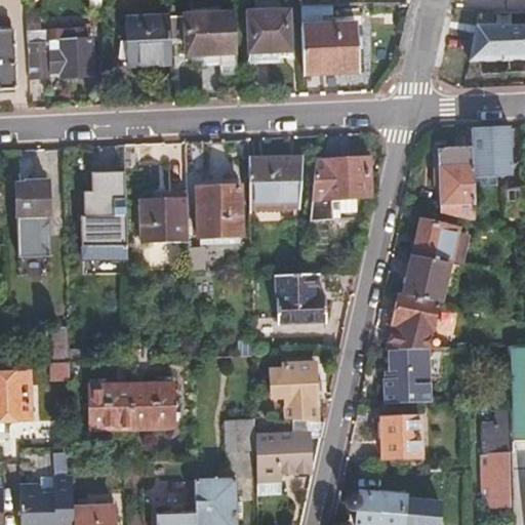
[(245,14),(247,54),(279,53),(288,52),(286,12),(245,14)]
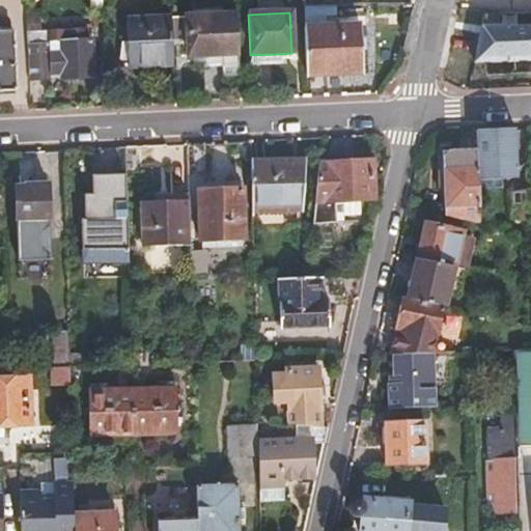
[(235,15),(170,18),(171,48),(187,47),(187,58),(203,58),(203,63),(221,62),(221,74),(238,73),(235,15)]
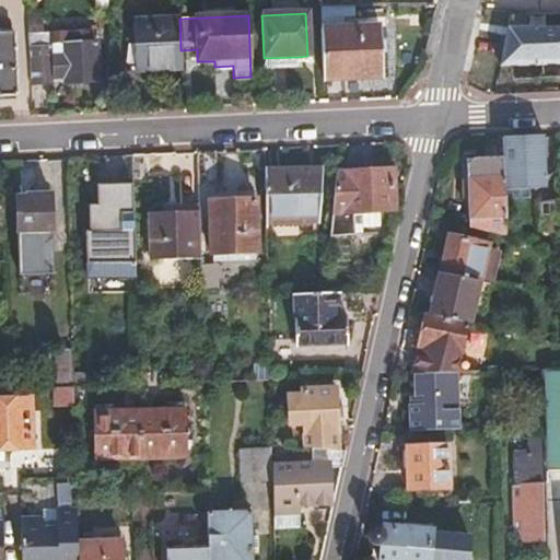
[(181,50),(179,19),(133,21),(135,45),(127,46),(126,63),(136,63),(136,71),(182,69),(181,50)]
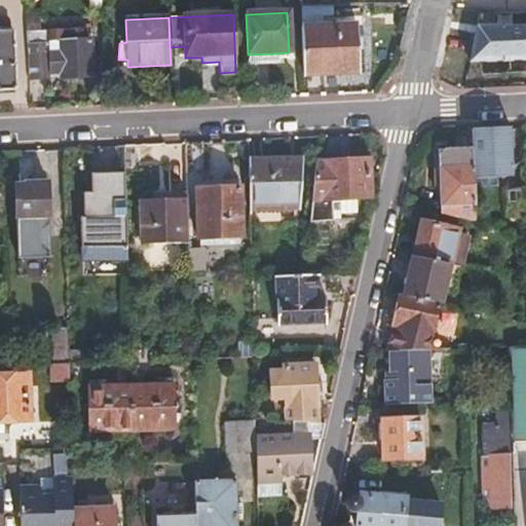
[(300,28),(303,76),(324,76),(324,70),(359,69),(357,26),(300,28)]
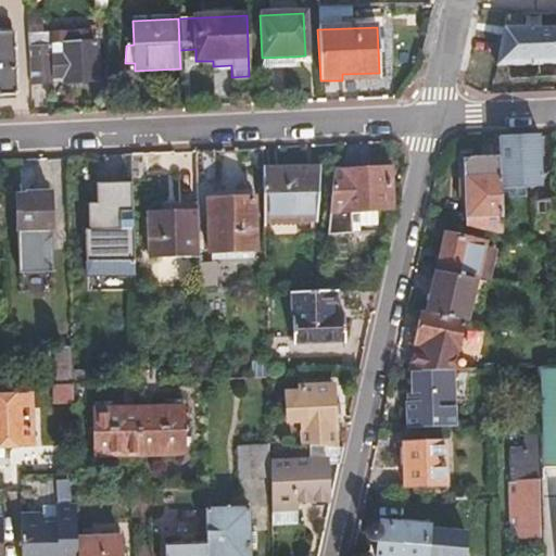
[(555,34),(554,34),(554,32),(532,32),(532,28),(505,28),(496,67),(555,64),(555,34)]
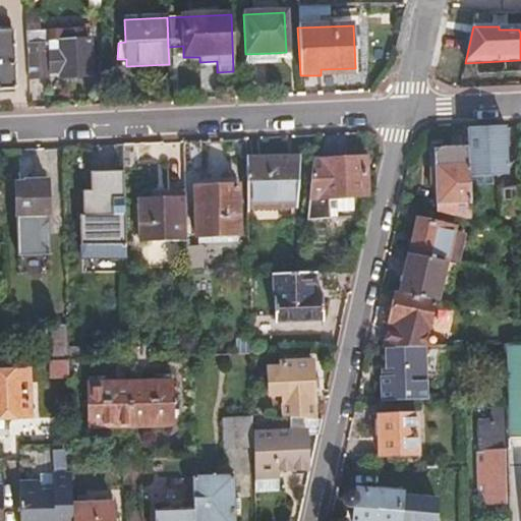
[(26,31),(27,78),(50,78),(50,73),(59,72),(59,77),(91,77),(90,37),(84,38),(84,29),(62,29),(62,39),(48,40),(47,30),(26,31)]
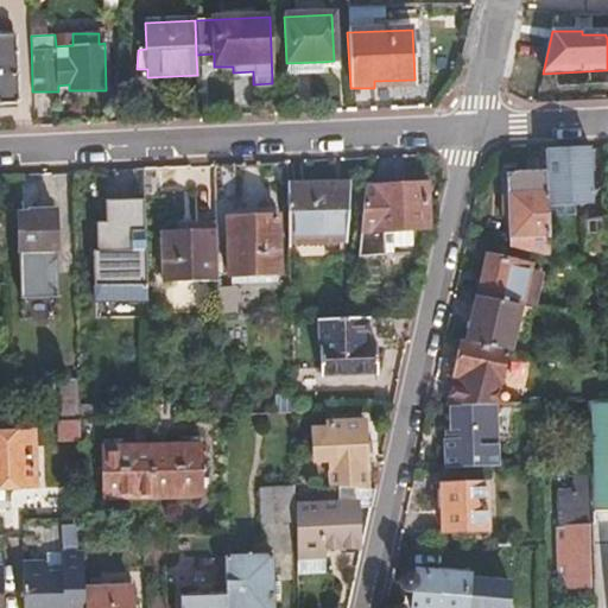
[(0,105),(14,105),(14,101),(19,101),(17,39),(14,37),(0,37),(0,105)]
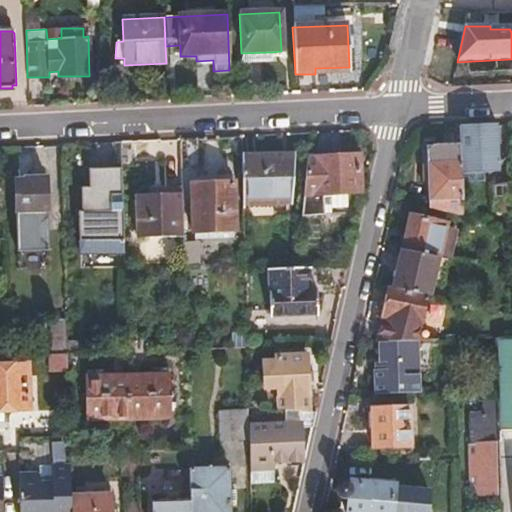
[(272,52),(241,53),(242,63),(272,62),(272,52)]
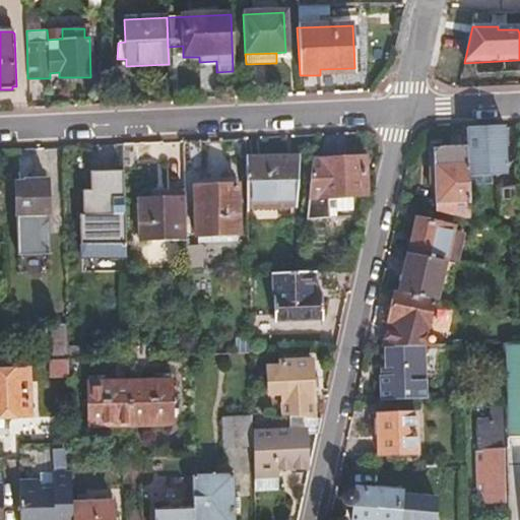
[(506,127),(467,129),(468,150),(469,165),(470,169),(493,168),(507,168),(506,127)]
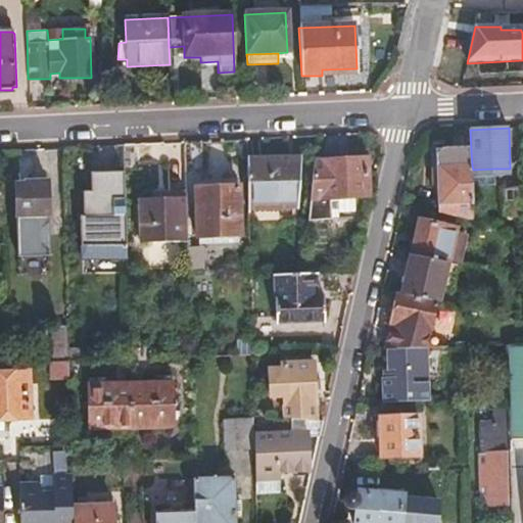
[(201,143),(185,144),(186,175),(202,174),(201,143)]
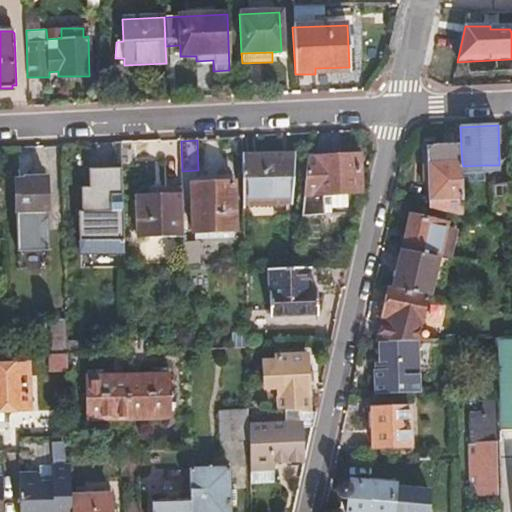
[(429,163),(432,212),(465,218),(463,179),(463,166),(462,162),(461,148),(434,149),(429,155),(429,160),(429,163)]
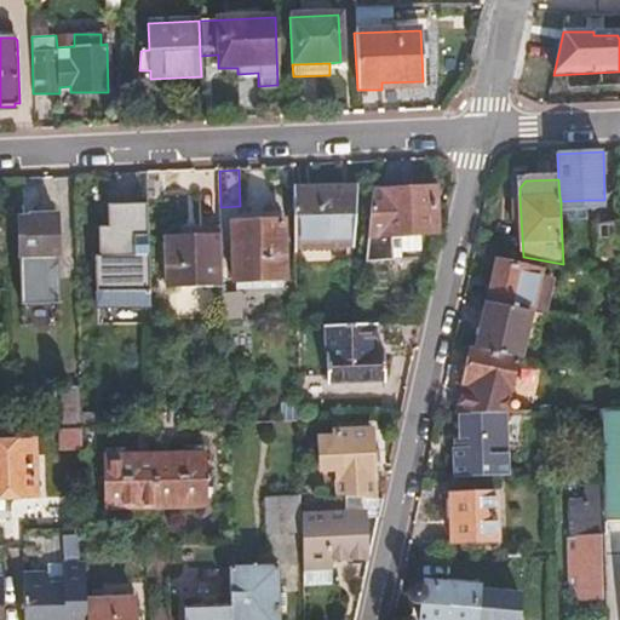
[(293,190),(294,246),(354,244),(356,189),(293,190)]
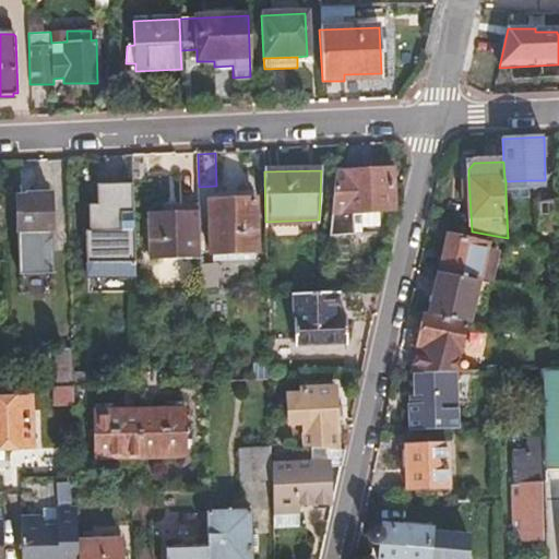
[(344,175),(334,175),(329,238),(360,237),(360,232),(380,230),(379,214),(394,214),(392,173),(344,175)]
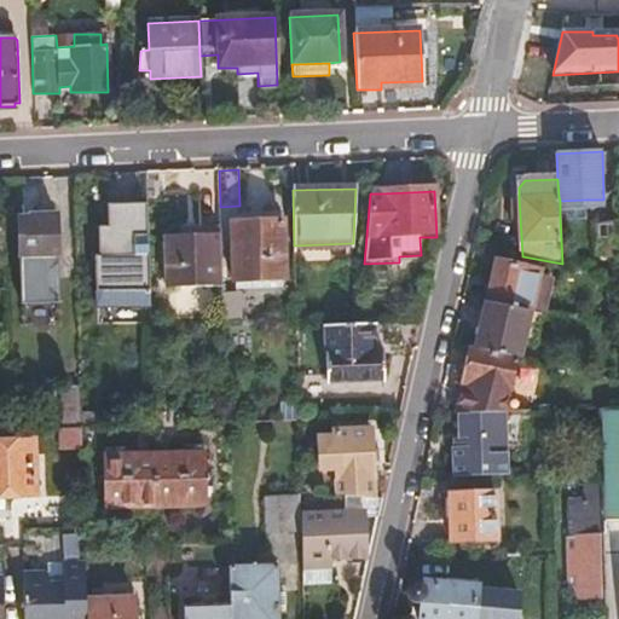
[(586,200),(560,201),(560,217),(586,215),(586,200)]
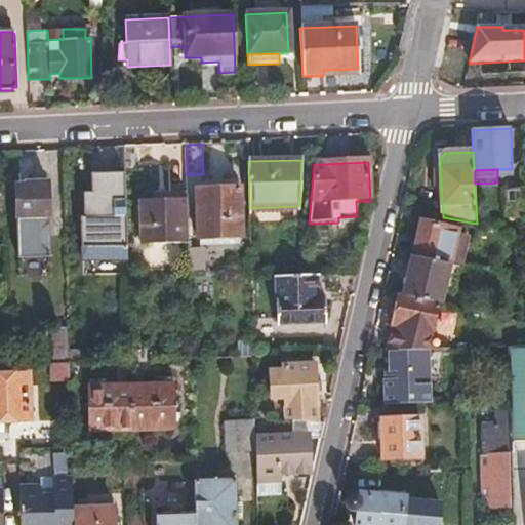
[(27,187),(16,187),(16,221),(17,239),(49,238),(49,220),(48,184),(27,185),(27,187)]
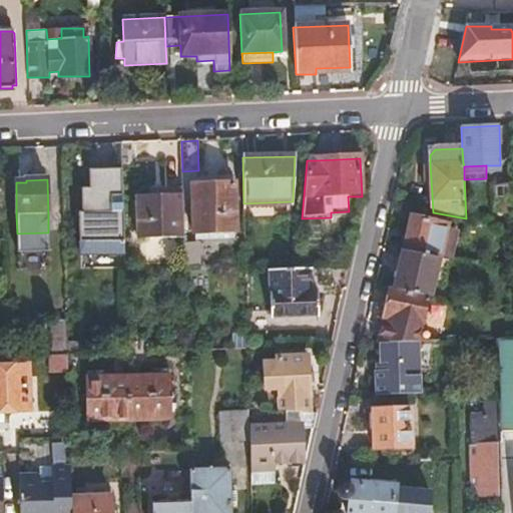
[(233,184),(191,186),(193,235),(234,233),(233,184)]
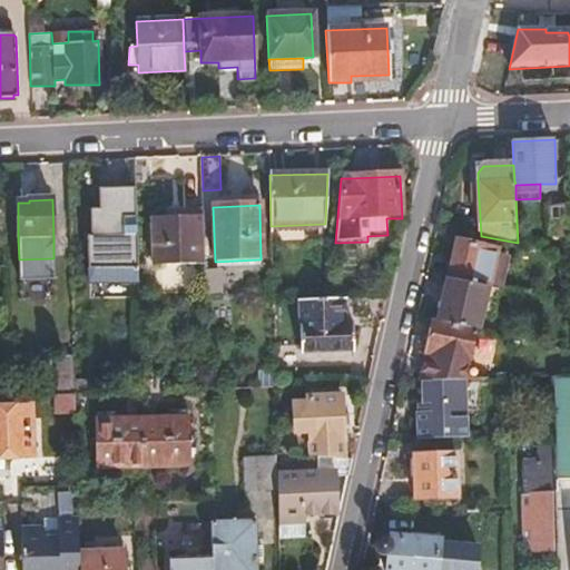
[(154,267),(204,265),(203,218),(185,218),(172,219),(153,219),(154,267)]
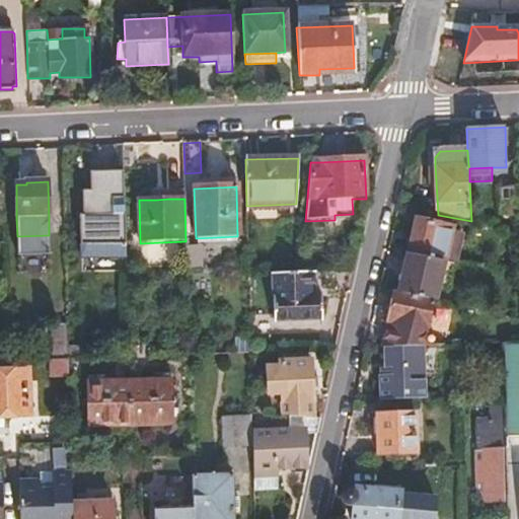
[(115,203),(77,204),(78,242),(116,241),(115,203)]
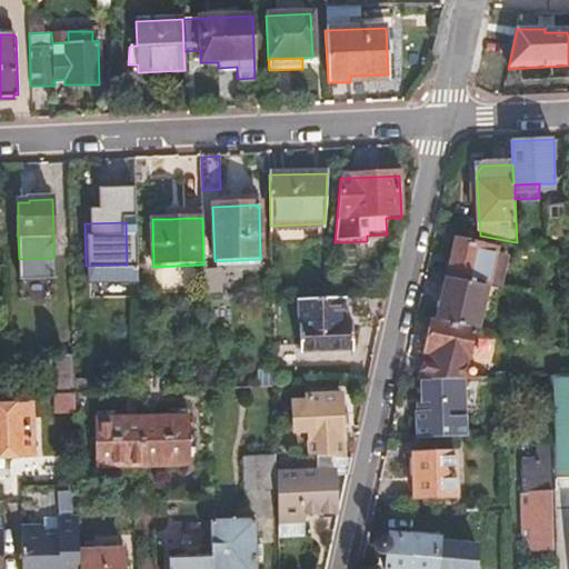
[(457,241),(448,279),(487,287),(501,290),(509,253),(457,241)]
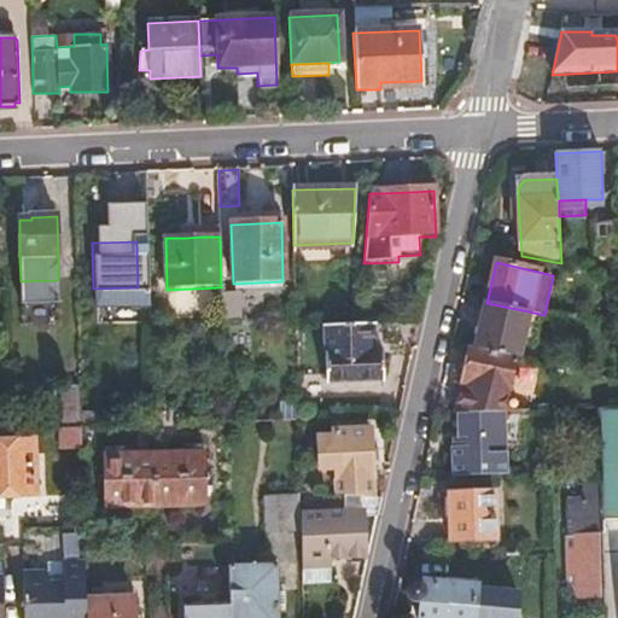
[(487,303),(476,350),(518,359),(529,312),(487,303)]
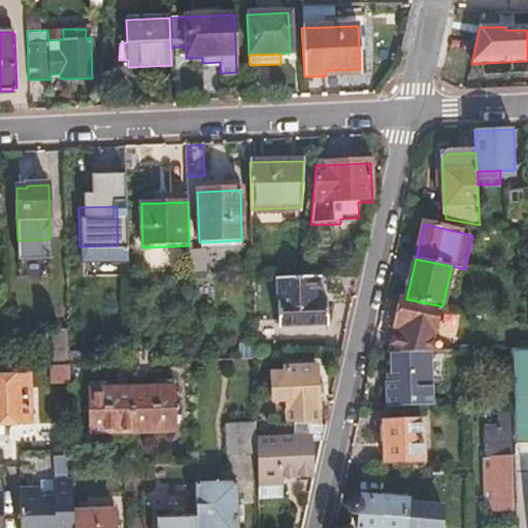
[(326,296),(325,275),(317,276),(318,296),(326,296)]
